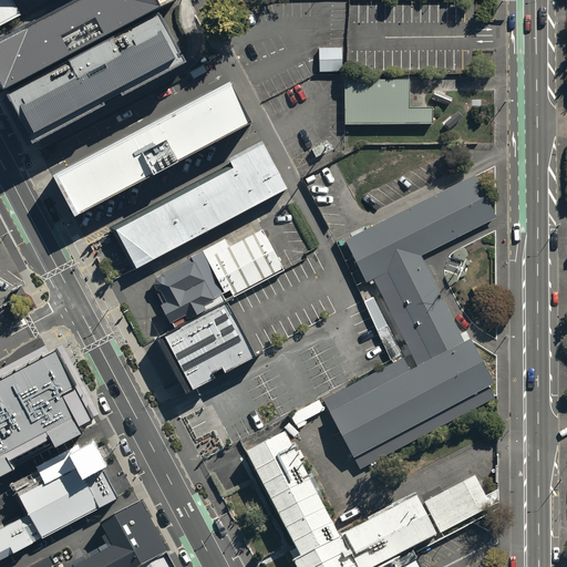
[(81,0),(0,43),(0,82),(33,145),(106,106),(103,101),(121,92),(124,98),(186,64),(184,61),(157,11),(177,1),(176,0),(81,0)]
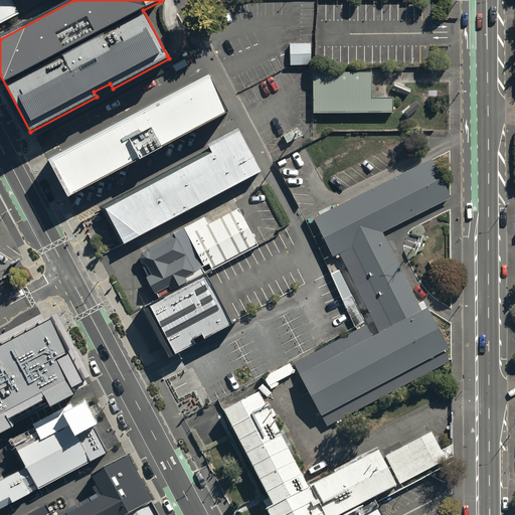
[(0,0),(0,23),(18,14),(10,0),(0,0)]
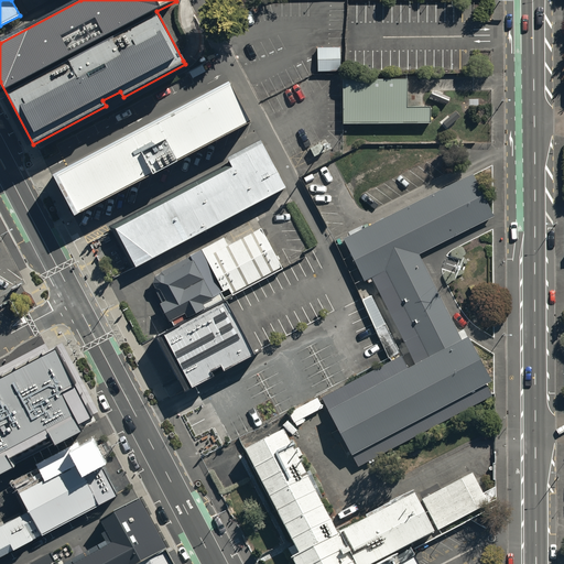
[(343,47),(317,47),(318,72),(343,71),(343,47)]
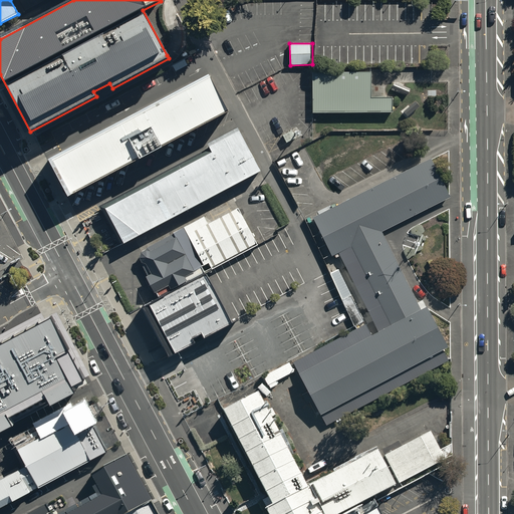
[(390,97),(370,97),(370,72),(313,72),(313,113),(390,113),(390,97)]
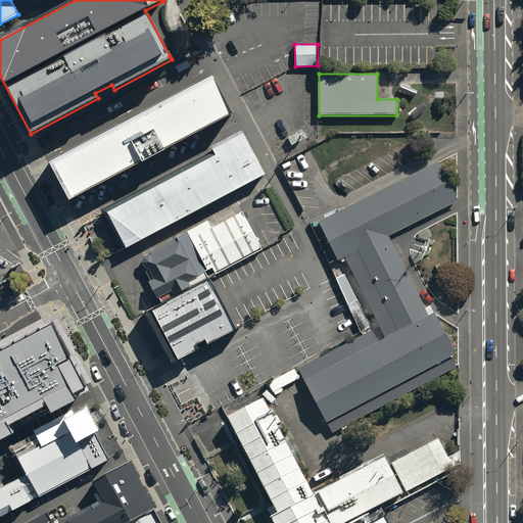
[(49,159),(68,196),(229,112),(210,75),(49,159)]
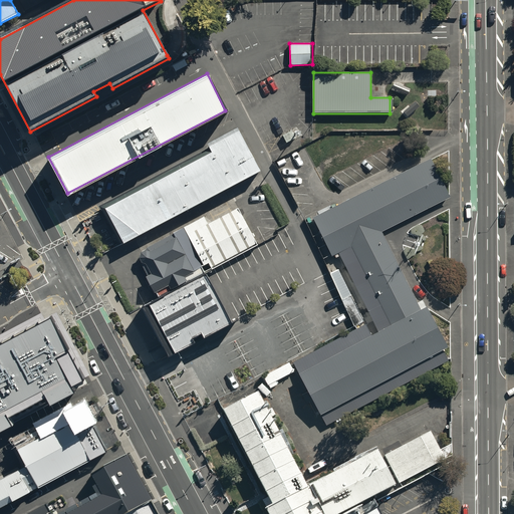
[(210,153),(104,208),(122,241),(258,171),(236,130),(206,146),(210,153)]
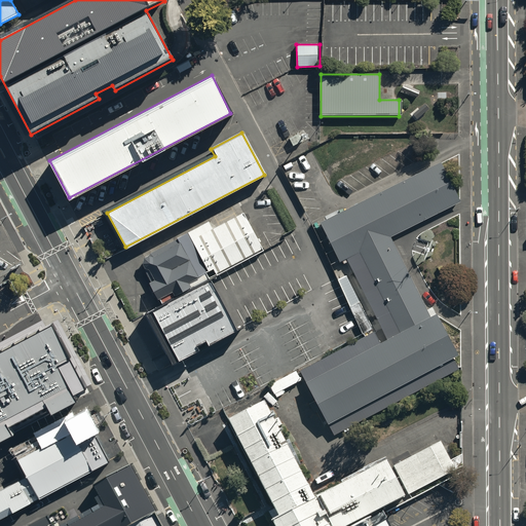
[(347,259),(388,338),(378,343),(373,333),(365,337),(300,371),(333,434),(457,369),(456,367),(452,358),(457,355),(435,311),(431,312),(390,237),(460,202),(441,163),(321,223),(339,263),(347,259)]
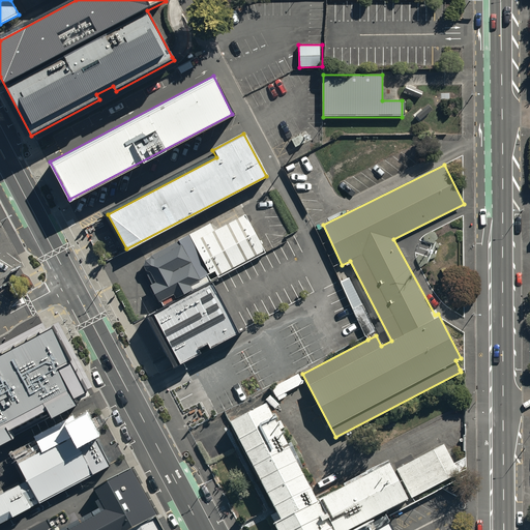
[(246,214),(215,231),(211,224),(187,236),(152,255),(151,258),(147,261),(145,265),(147,270),(151,271),(157,282),(152,285),(155,292),(164,306),(211,281),(266,251),(264,247),(246,214)]
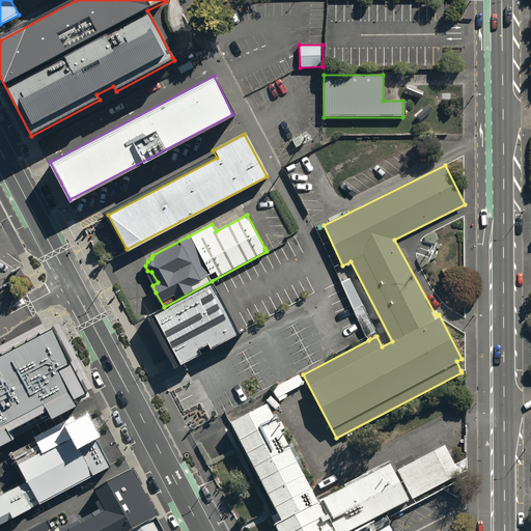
[(213,283),(150,314),(176,365),(201,353),(199,347),(210,343),(212,347),(240,334),(239,331),(214,283),(213,283)]
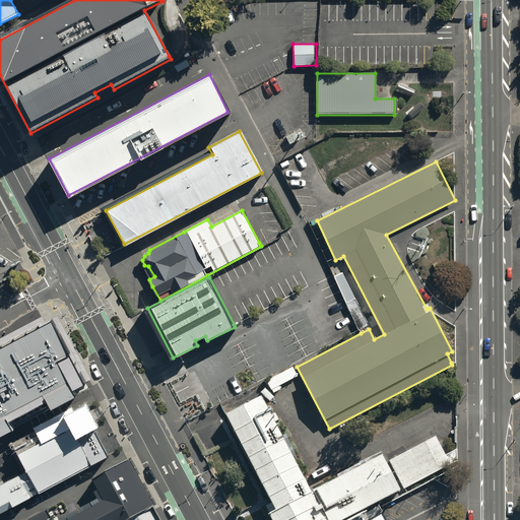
[(0,343),(0,435),(92,386),(58,320),(47,326),(44,320),(0,343)]
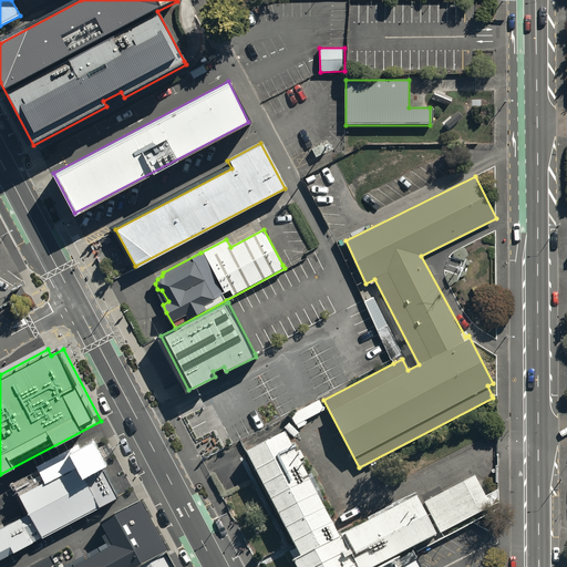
[(416,498),(341,537),(287,435),(246,454),(300,558),(294,562),(296,566),(377,566),(435,537),(416,498)]
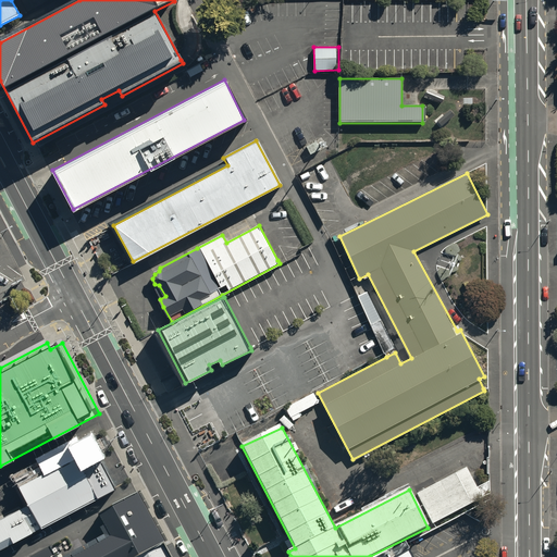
[(46,462),(16,479),(42,529),(102,497),(119,489),(98,448),(91,437),(81,444),(77,445),(75,442),(44,458),(46,462)]
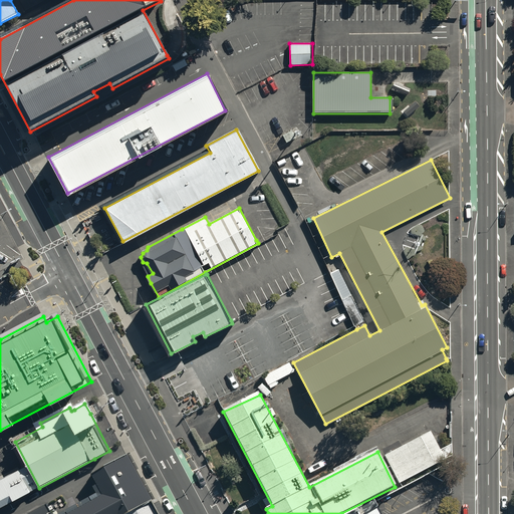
[(430,433),(386,455),(400,484),(445,462),(430,433)]
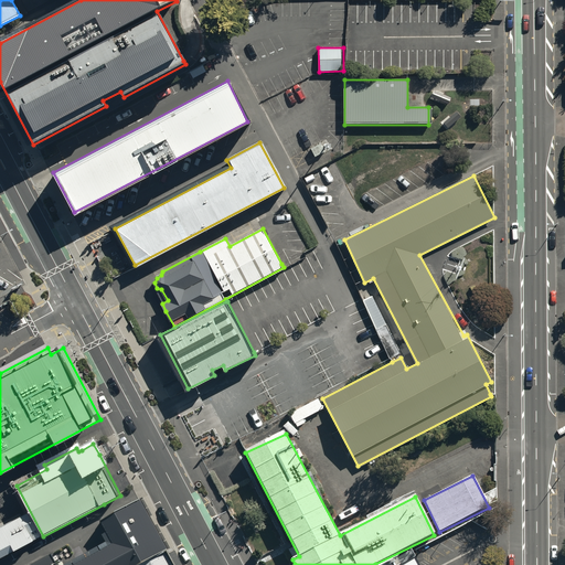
[(145,564),(169,553),(141,501),(103,521),(115,545),(75,564),(145,564)]
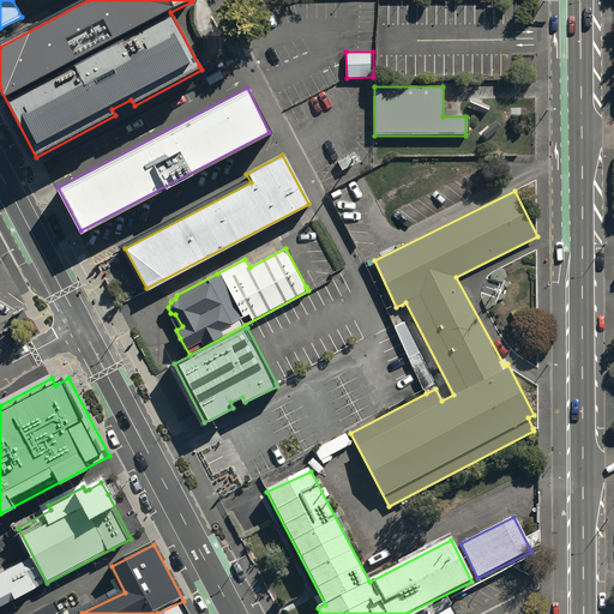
[(30,557),(0,572),(0,605),(44,582),(30,557)]
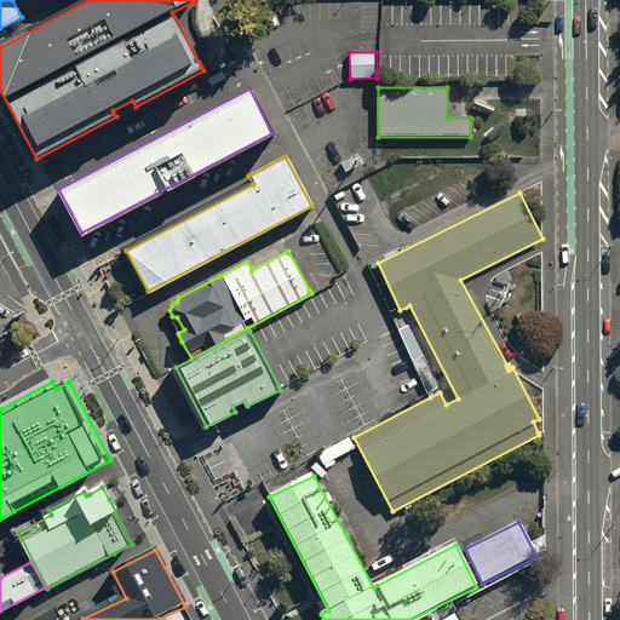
[(191,619),(185,608),(162,619),(191,619)]
